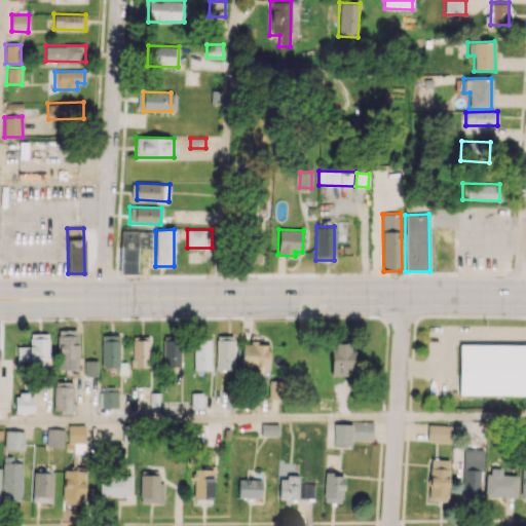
[(119,273),(137,274),(137,248),(151,249),(152,231),(121,230),(119,273)]
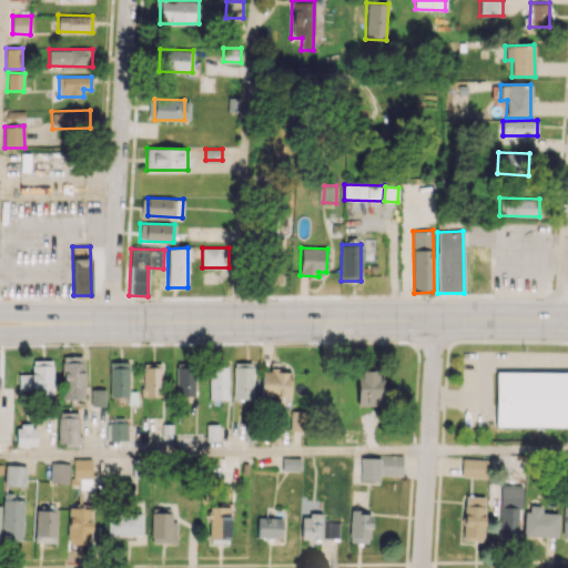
[(61,399),(83,399),(83,356),(62,356),(61,399)]
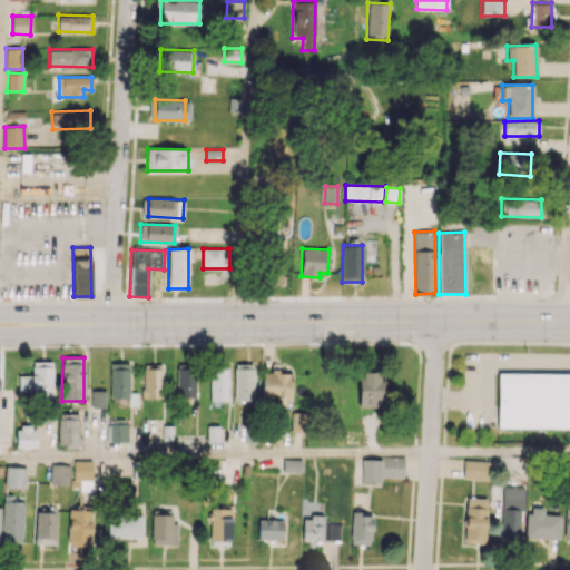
[(18,394),(52,394),(52,361),(32,362),(32,375),(18,375),(18,394)]
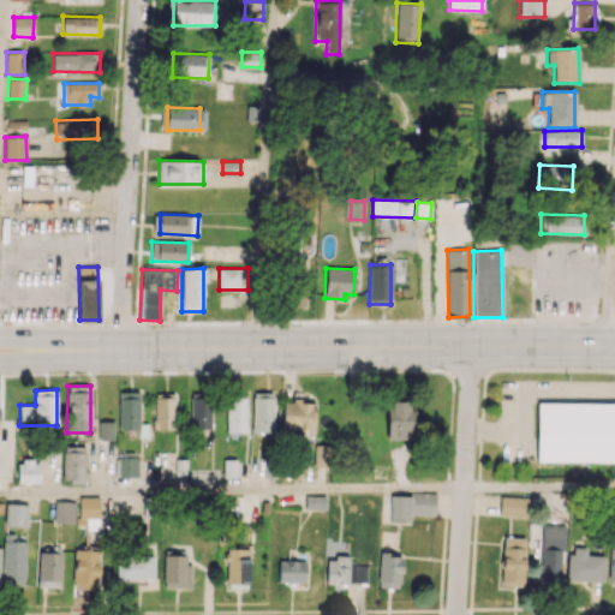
[(139,392),(119,392),(118,429),(139,430),(139,437),(148,439),(148,424),(139,423),(139,392)]
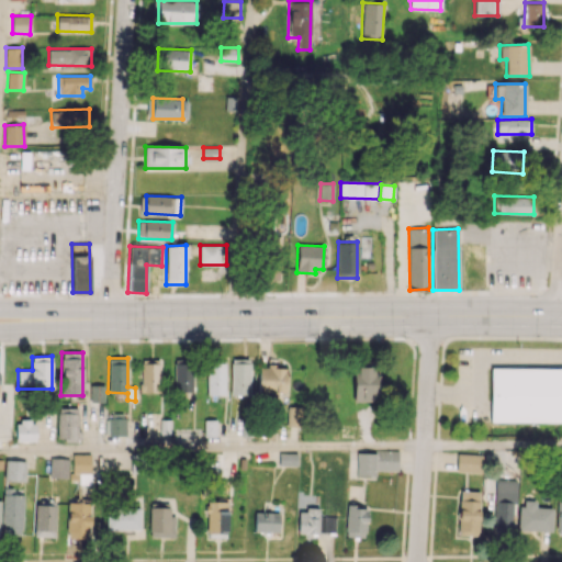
[(161,392),(160,359),(138,360),(139,393),(161,392)]
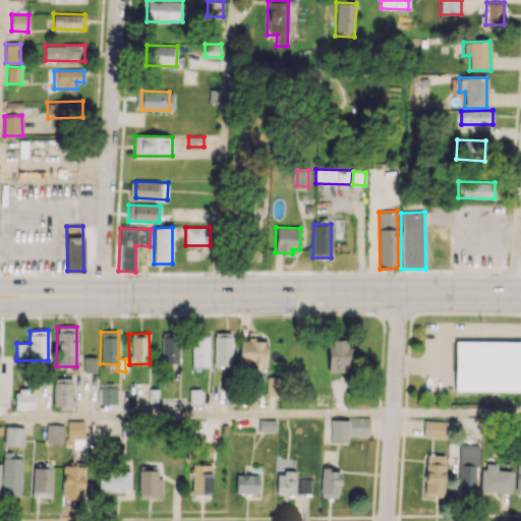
[(231,366),(232,333),(215,333),(214,365),(231,366)]
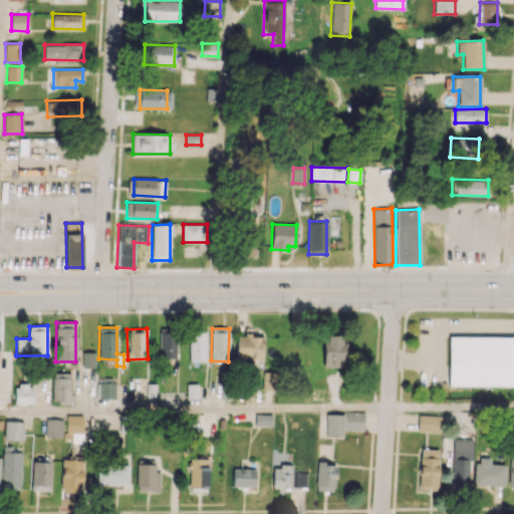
[(237,334),(236,358),(261,359),(262,336),(252,336),(253,329),(245,329),(245,335),(237,334)]
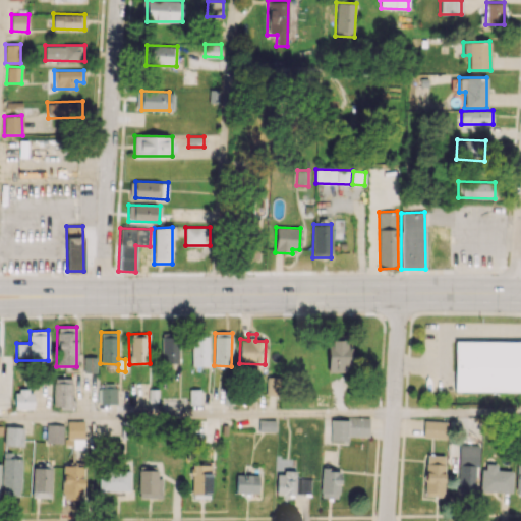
[(179,363),(178,335),(162,335),(162,363),(179,363)]
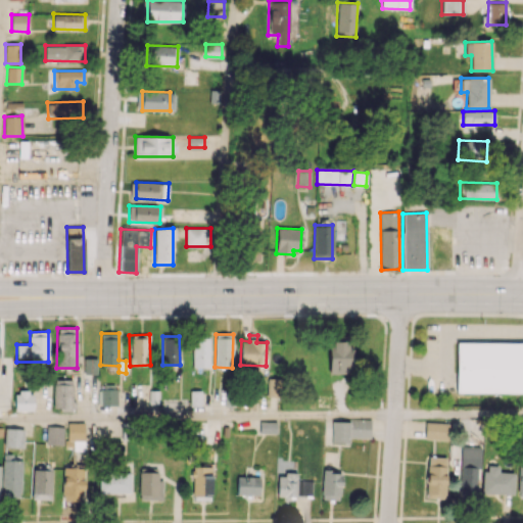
[(193,368),(209,368),(209,337),(192,338),(193,368)]
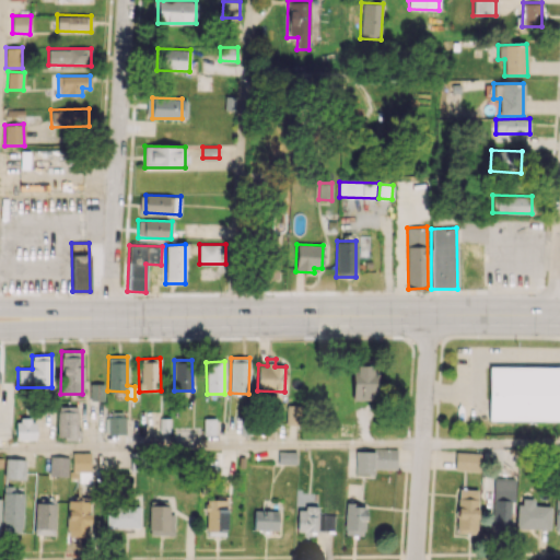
[(352,400),(376,400),(376,365),(351,365),(352,400)]
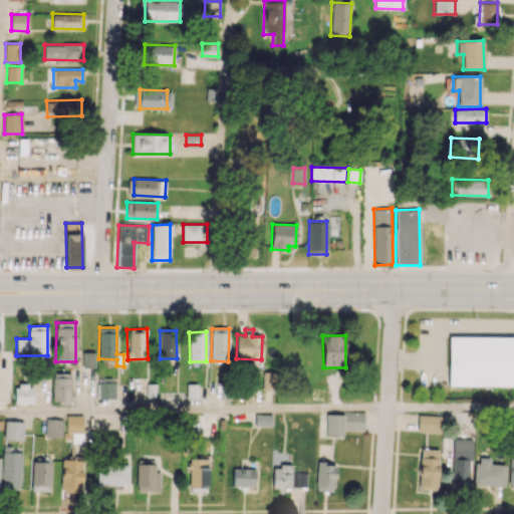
[(513,336),(449,336),(449,386),(513,386),(513,336)]
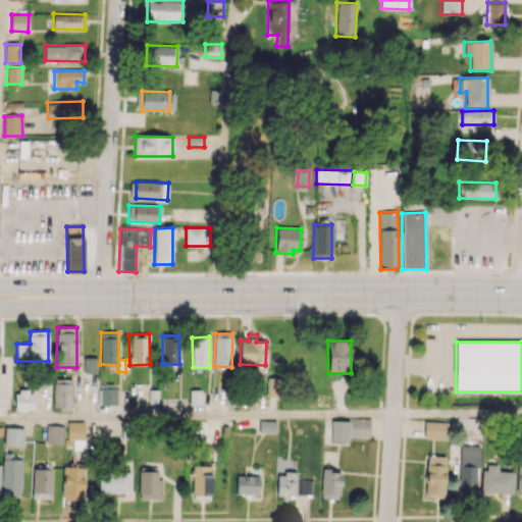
[(96,358),(84,358),(84,373),(96,373),(96,358)]
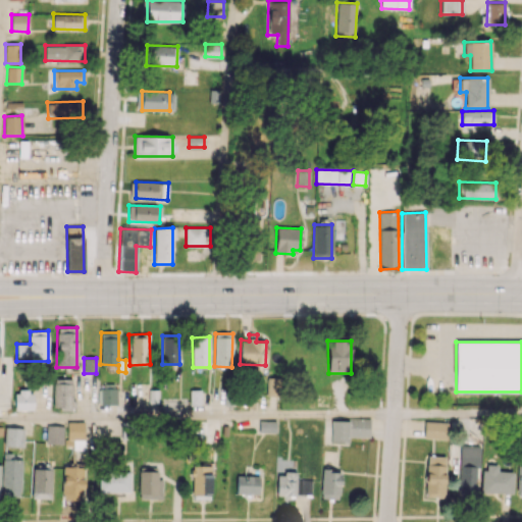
[(279,396),(280,377),(267,377),(266,395),(279,396)]
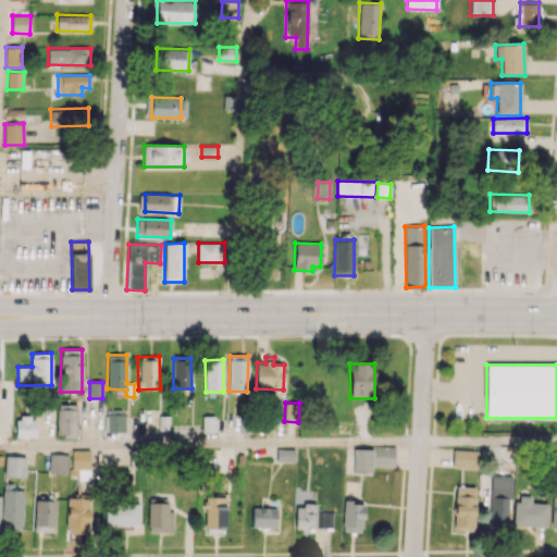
[(58,435),(78,435),(77,405),(57,405),(58,435)]
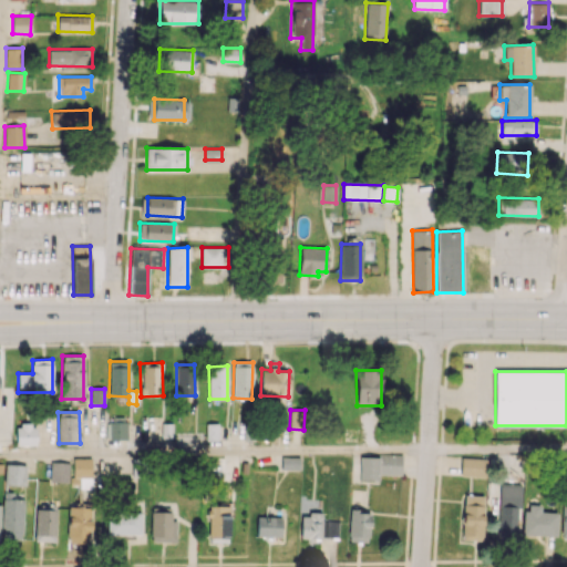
[(126,418),(109,416),(109,439),(126,440),(126,418)]
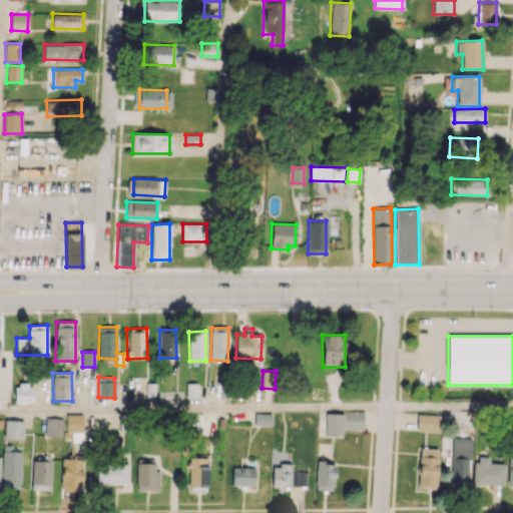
[(14,403),(32,403),(33,385),(14,384),(14,403)]
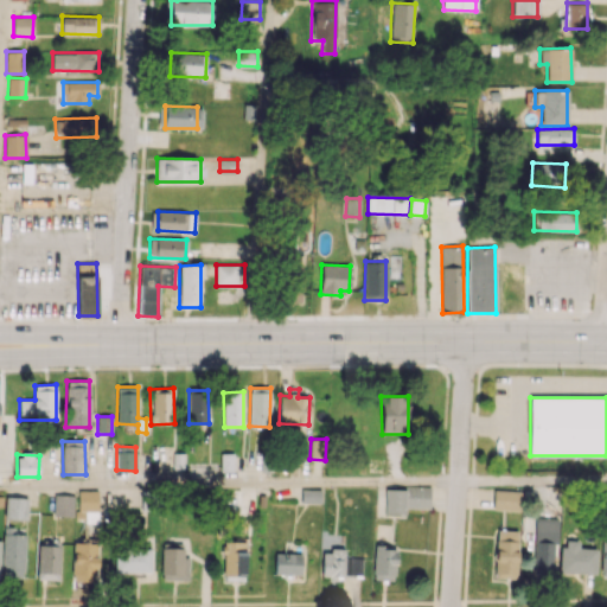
[(406,515),(406,508),(429,509),(429,487),(385,487),(385,515),(406,515)]
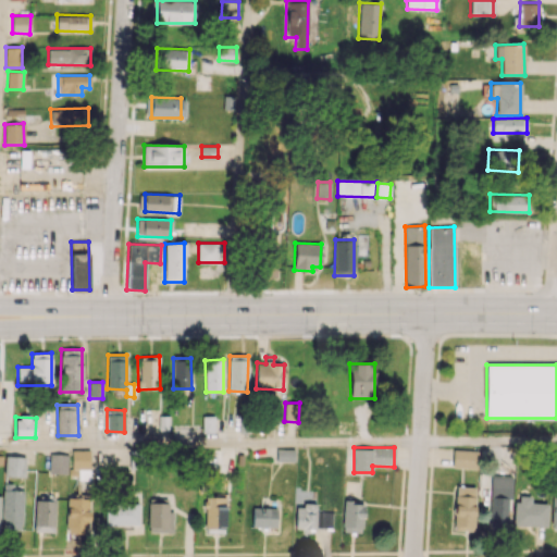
[(294,449),(276,449),(276,460),(294,461),(294,449)]
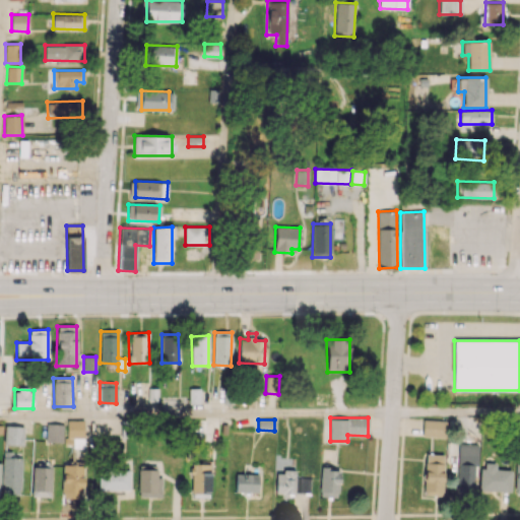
[(445,420),(423,419),(423,437),(445,437),(445,420)]
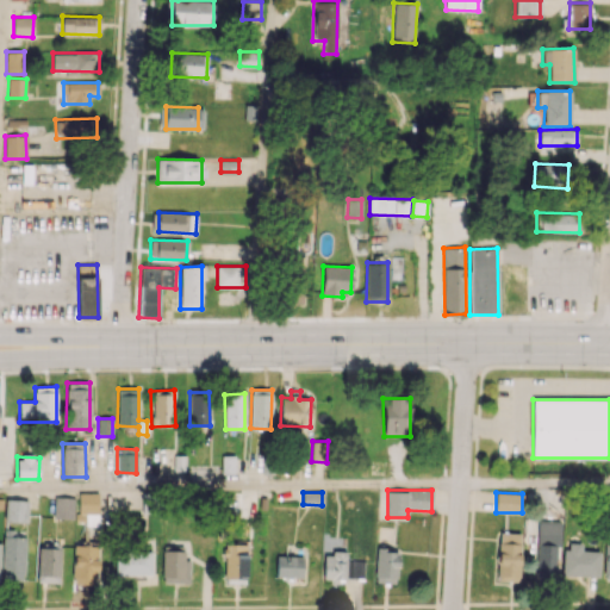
[(79,512),(100,512),(100,493),(78,493),(79,512)]
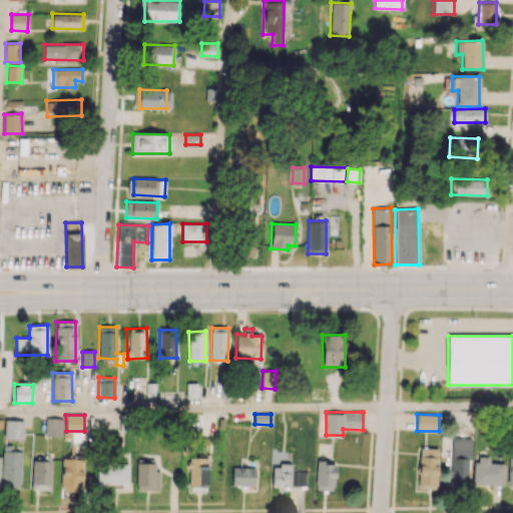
[(62,418),(45,418),(45,436),(62,436),(62,418)]
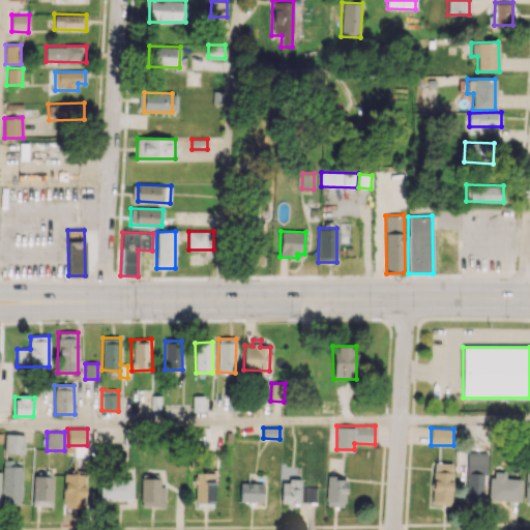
[(24,435),(4,434),(4,453),(23,454),(24,435)]
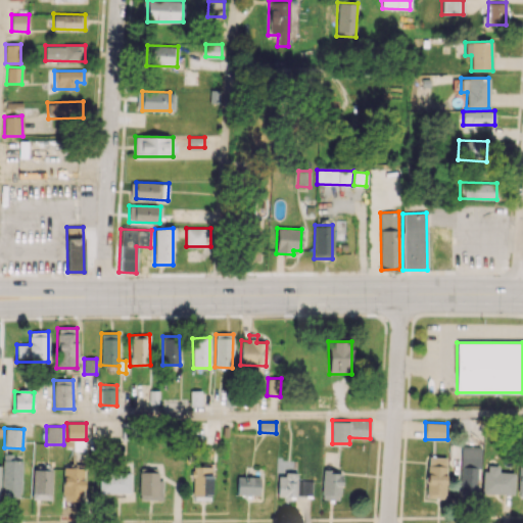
[(460,495),(478,495),(479,447),(461,446),(460,495)]
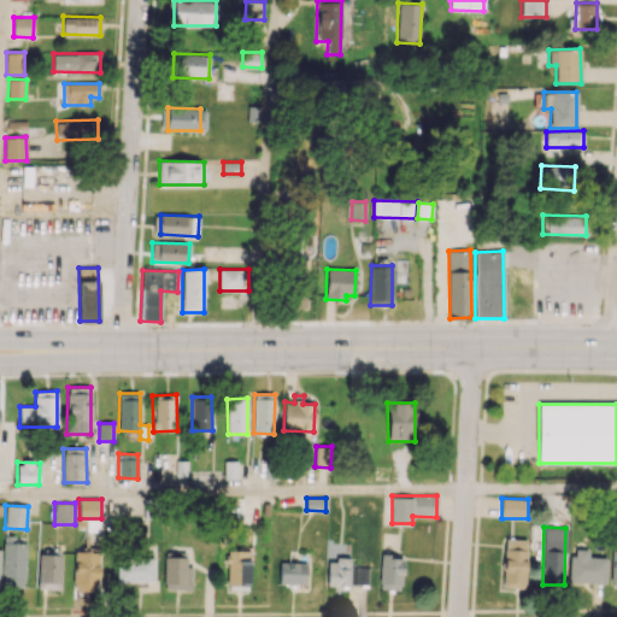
[(526,588),(527,539),(504,539),(503,587),(526,588)]
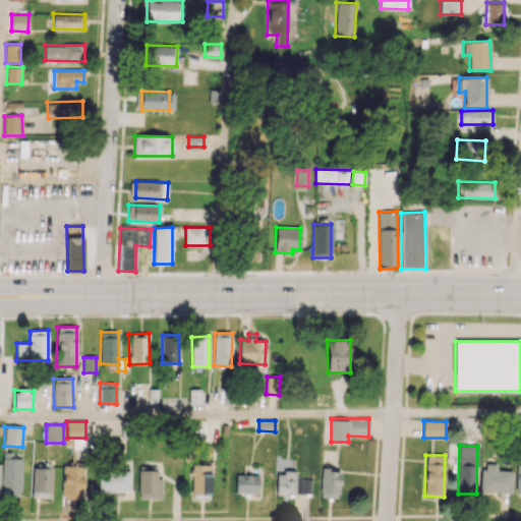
[(1,496),(20,497),(21,459),(2,458),(1,496)]
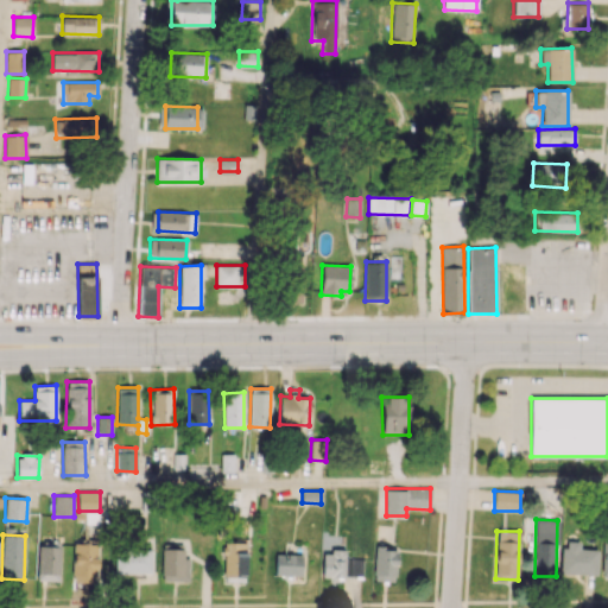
[(597,574),(597,550),(580,549),(580,542),(563,540),(562,572),(597,574)]
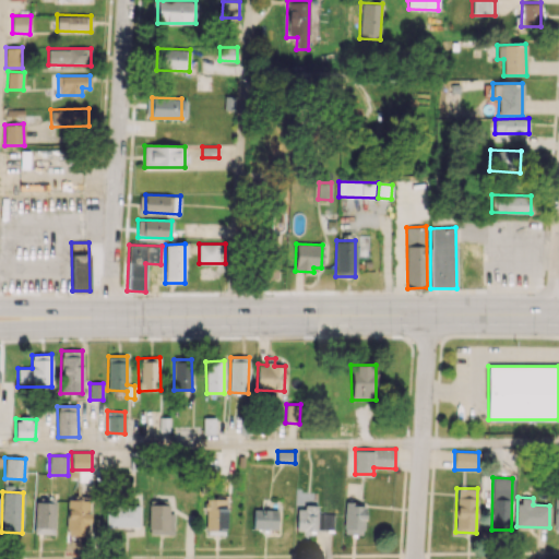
[(34,533),(55,534),(56,499),(45,498),(45,501),(35,501),(34,533)]
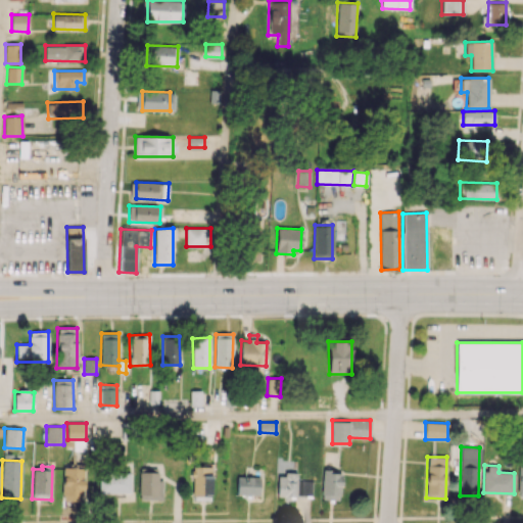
[(85,468),(63,467),(62,500),(84,501),(85,468)]
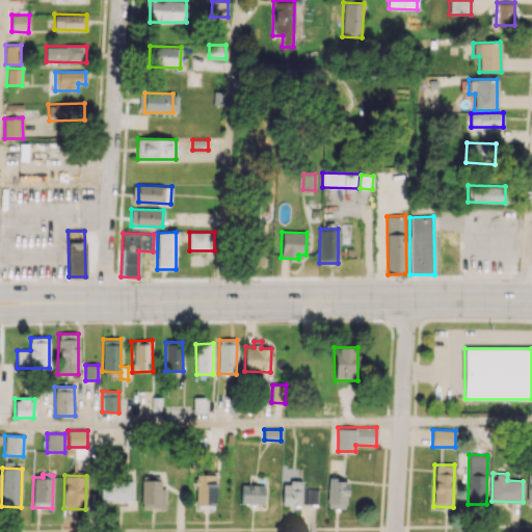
[(195,506),(215,506),(215,475),(195,475),(195,506)]
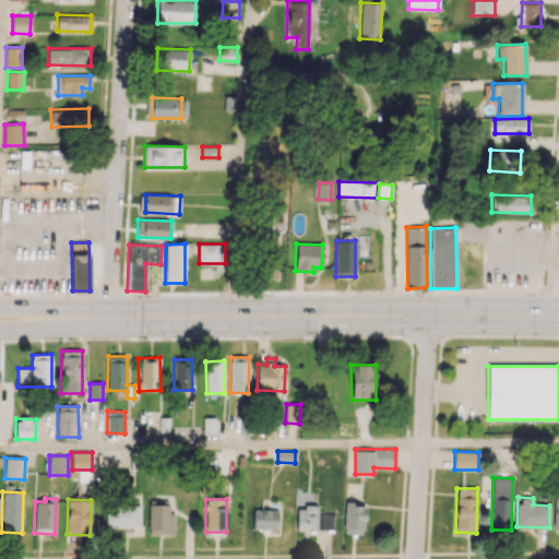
[(106,527),(140,526),(140,503),(106,503),(106,527)]
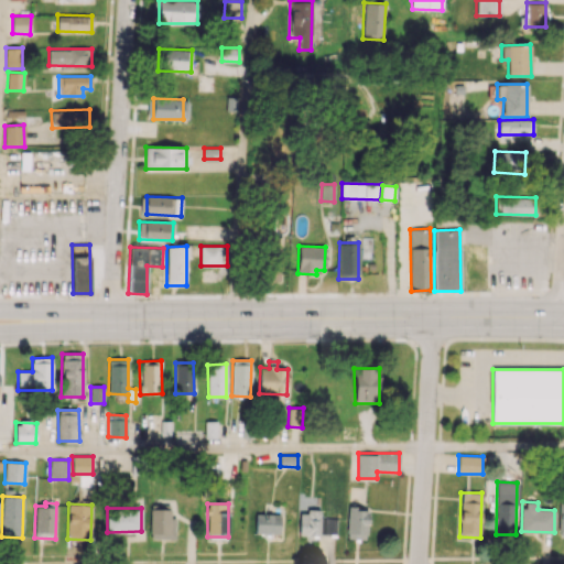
[(368,508),(348,508),(346,539),(367,539),(368,508)]
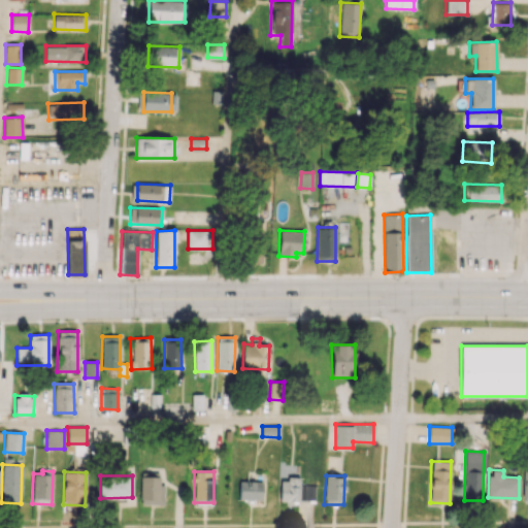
[(165,485),(160,485),(160,476),(140,476),(140,504),(164,504),(165,485)]
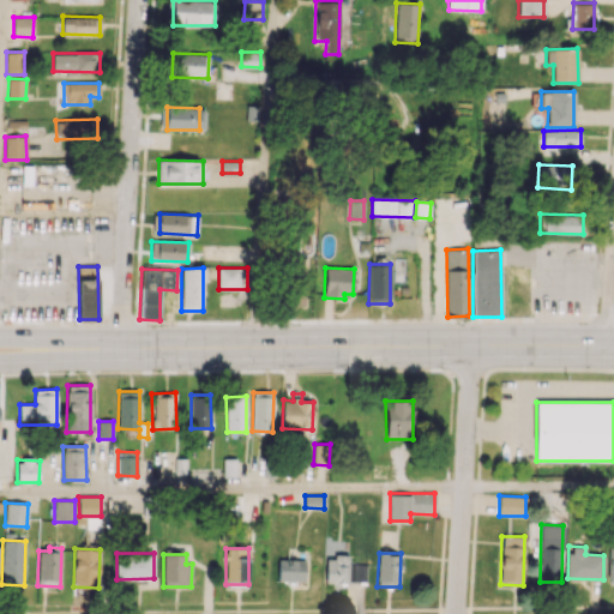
[(348,564),(348,557),(326,555),(325,583),(366,583),(367,564),(348,564)]
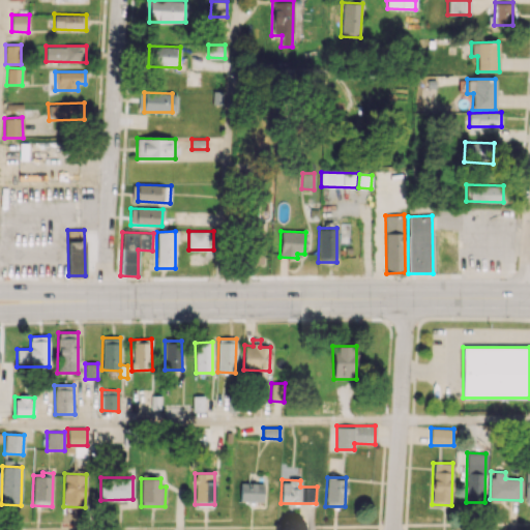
[(263,483),(240,482),(239,501),(263,502),(263,483)]
